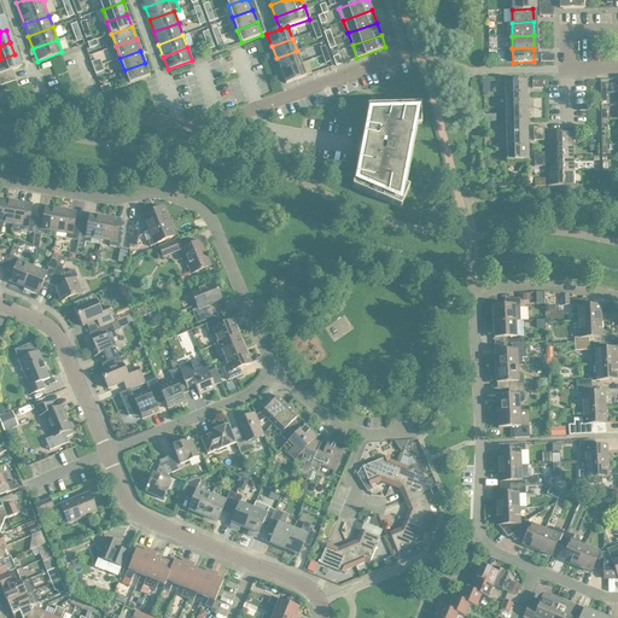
[(297,51),(277,58),(280,70),(301,63),(297,51)]
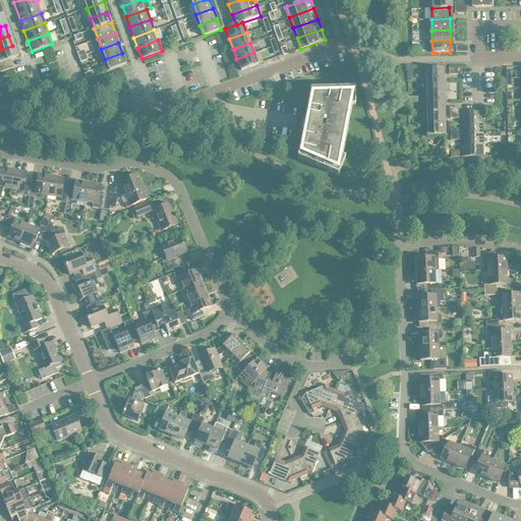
[(16,57),(12,46),(0,50),(0,71),(1,72),(12,68),(9,59),(16,57)]
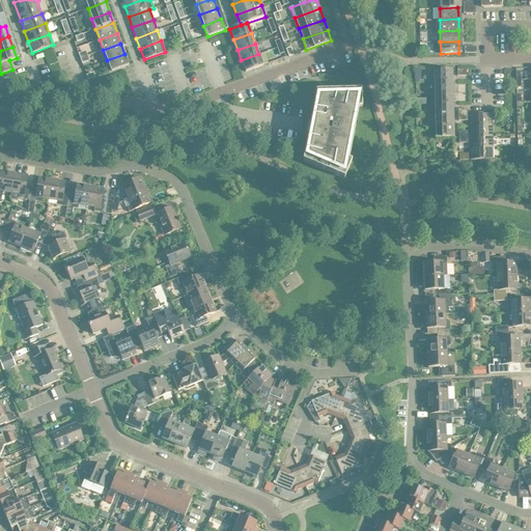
[(129,65),(124,54),(107,60),(111,72),(129,65)]
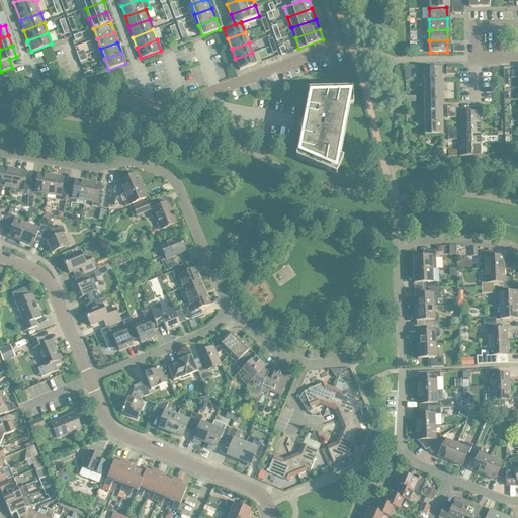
[(252,53),(235,59),(239,70),(256,64),(252,53)]
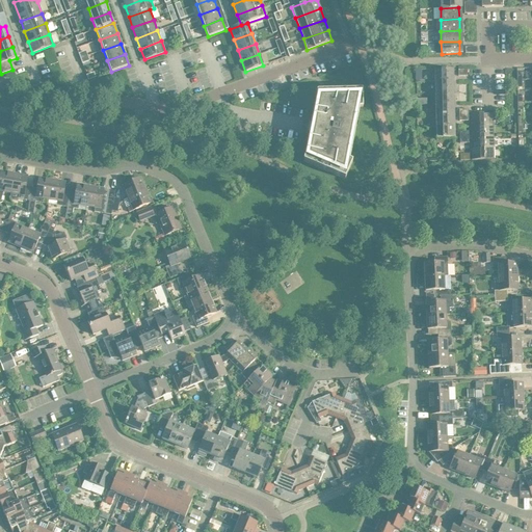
[(434,82),(453,81),(452,70),(434,70),(434,82)]
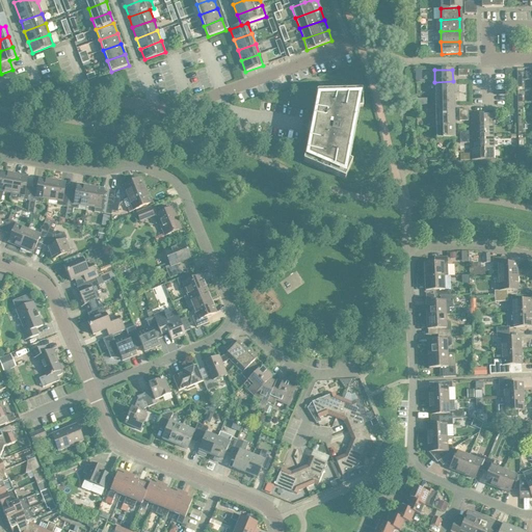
[(434,92),(453,92),(453,81),(434,82),(434,92)]
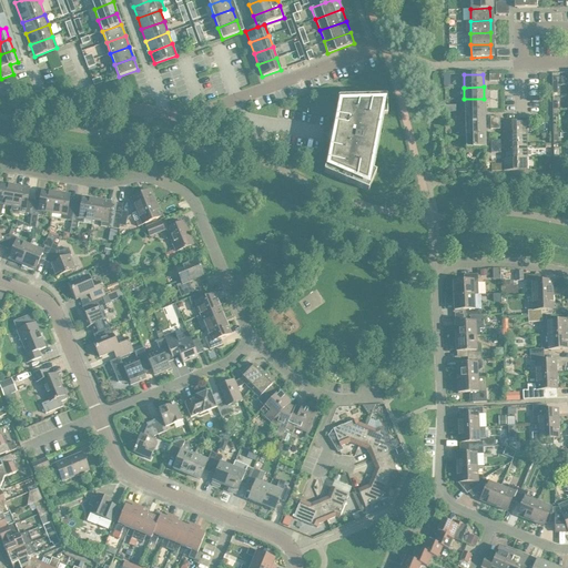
[(337,98),(332,130),(330,140),(324,173),(325,173),(367,191),(376,173),(373,171),(383,118),(386,117),(386,97),(340,98),(337,98)]
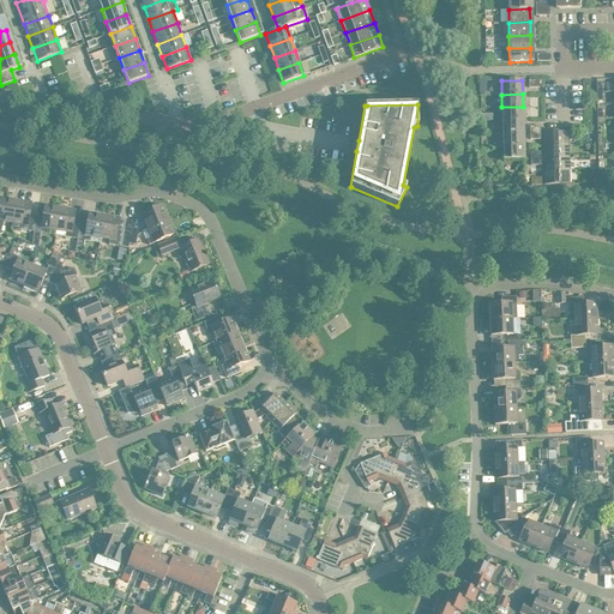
[(503,120),(523,120),(523,107),(501,107),(503,120)]
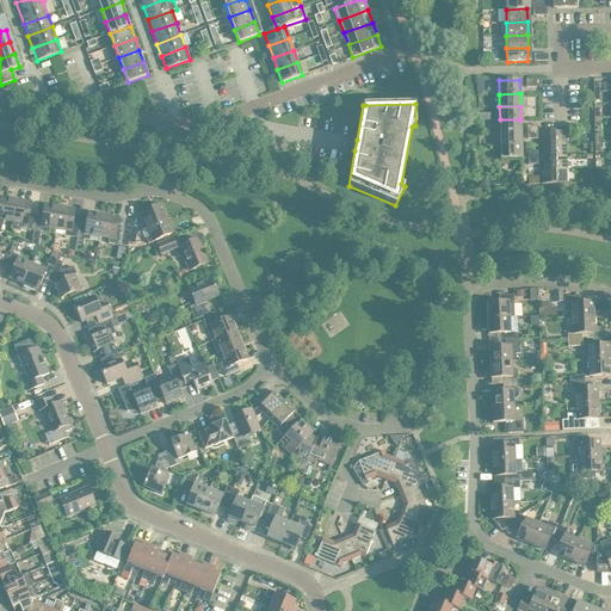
[(500,133),(520,133),(520,119),(500,119),(500,133)]
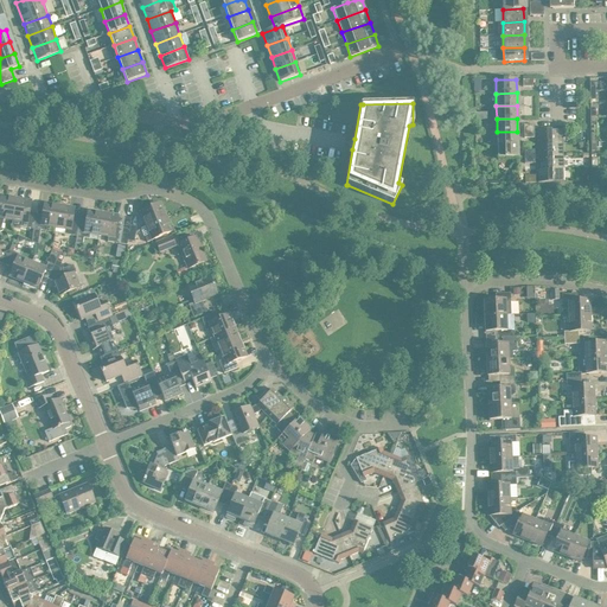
[(537,144),(562,144),(562,129),(536,131),(537,144)]
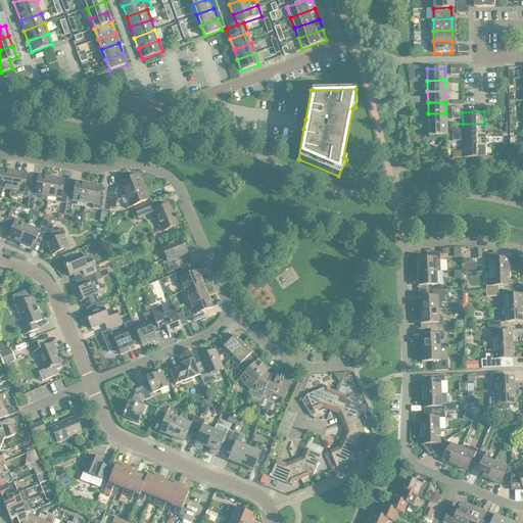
[(428,125),(446,125),(445,113),(428,113),(428,125)]
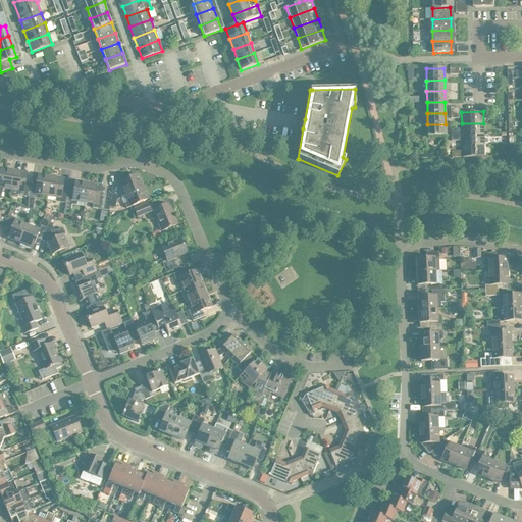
[(462,123),(462,135),(483,134),(483,123),(462,123)]
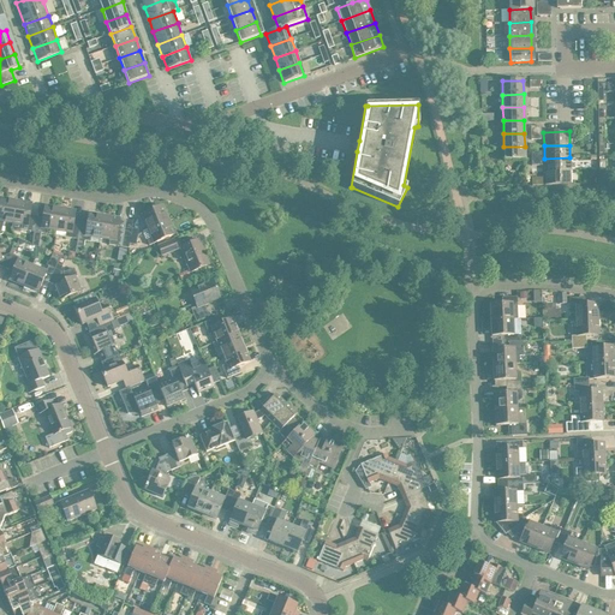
[(503,160),(525,160),(525,147),(503,147),(503,160)]
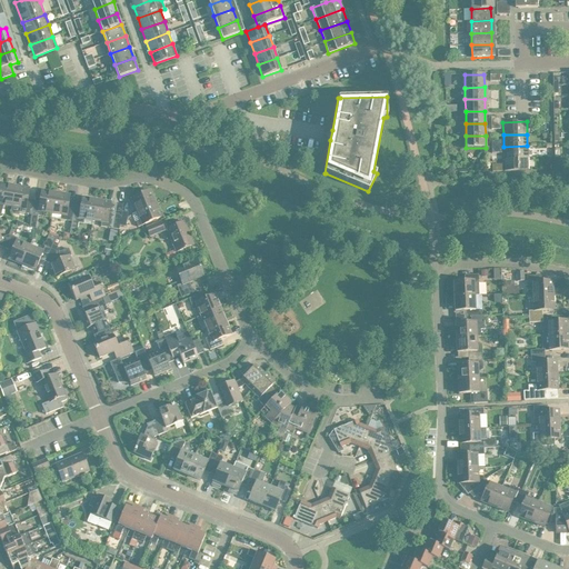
[(527,146),(503,147),(503,159),(528,158),(527,146)]
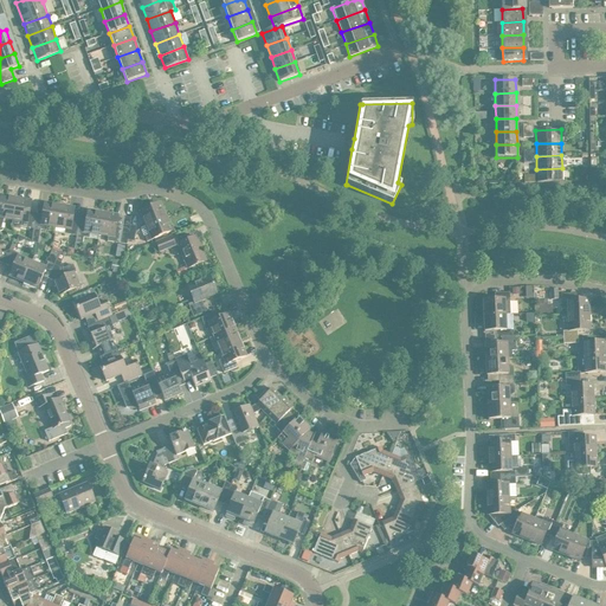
[(537,182),(562,181),(562,168),(536,169),(537,182)]
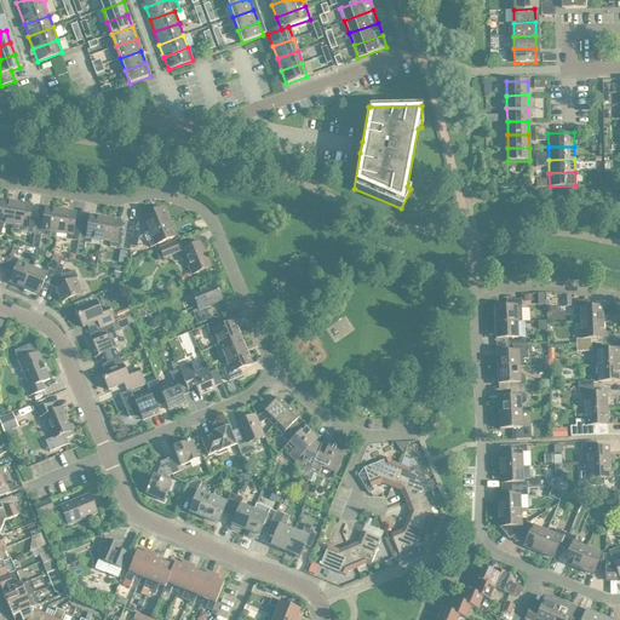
[(0,233),(1,234),(3,223),(12,225),(16,204),(0,201),(0,202),(0,233)]
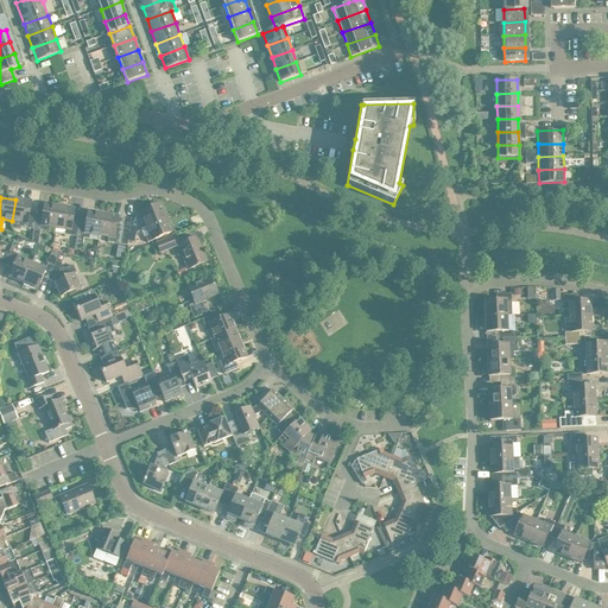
[(16,200),(12,221),(21,222),(20,227),(33,229),(36,215),(29,214),(31,202),(16,200)]
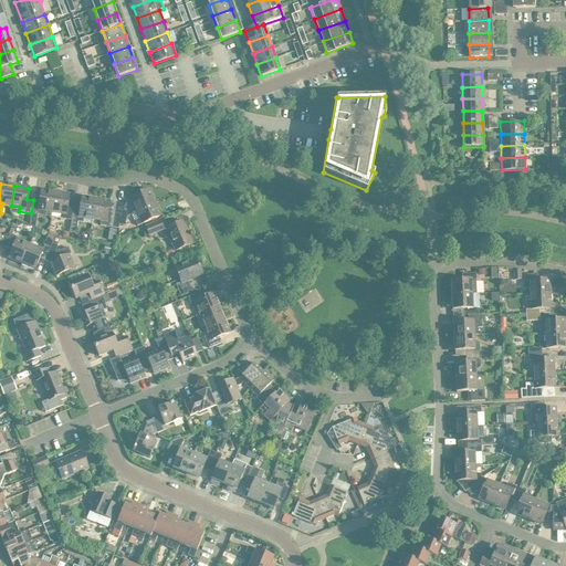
[(136,210),(155,202),(149,189),(130,197),(136,210)]
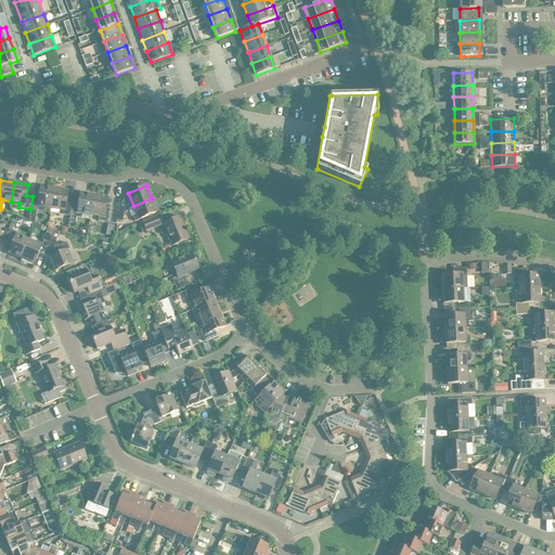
[(33,196),(30,209),(41,211),(42,206),(51,208),(54,189),(40,186),(38,197),(33,196)]
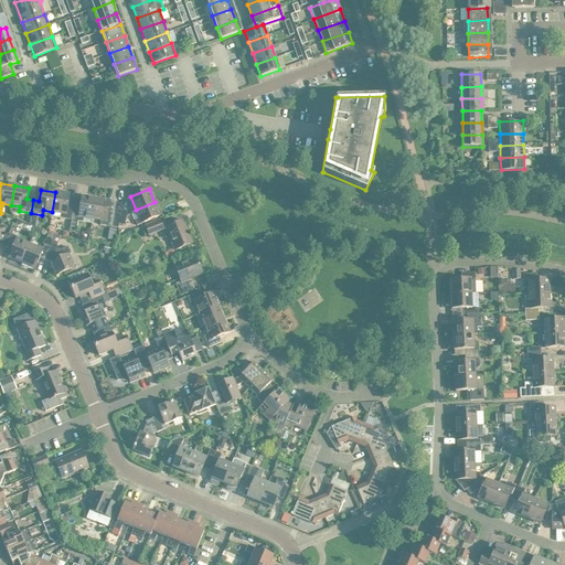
[(71,220),(74,201),(68,200),(70,194),(55,192),(52,212),(60,213),(60,217),(71,220)]
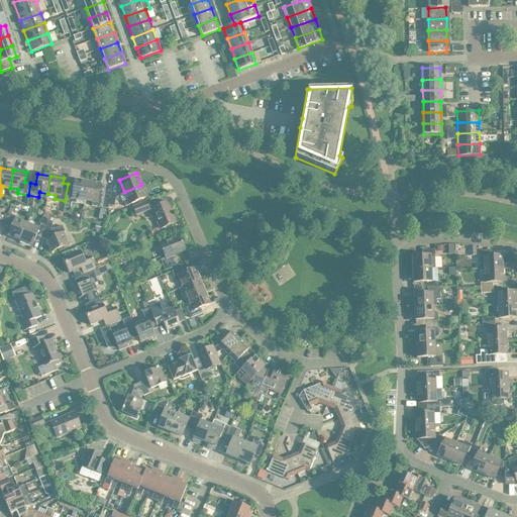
[(68,184),(65,201),(64,207),(70,208),(71,202),(76,203),(77,199),(84,200),(87,182),(75,180),(74,185),(68,184)]
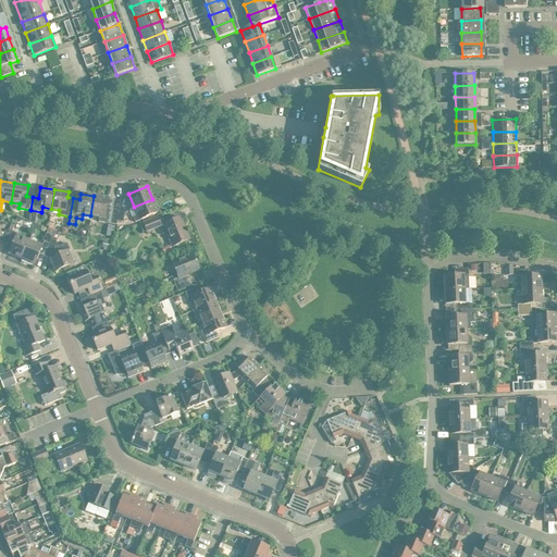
[(110,223),(114,199),(94,196),(90,215),(99,217),(98,222),(110,223)]
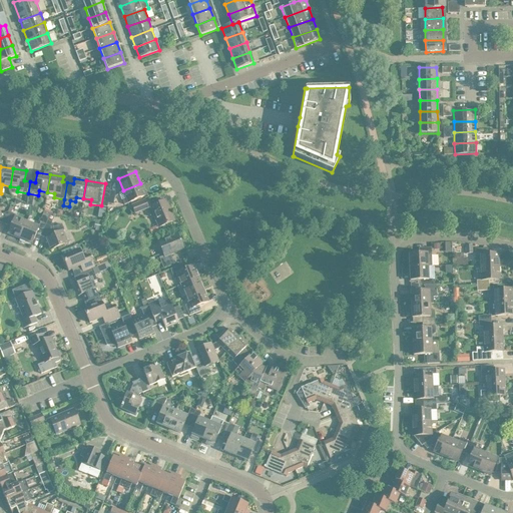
[(107,203),(109,190),(110,184),(105,183),(101,205),(106,206),(107,203)]
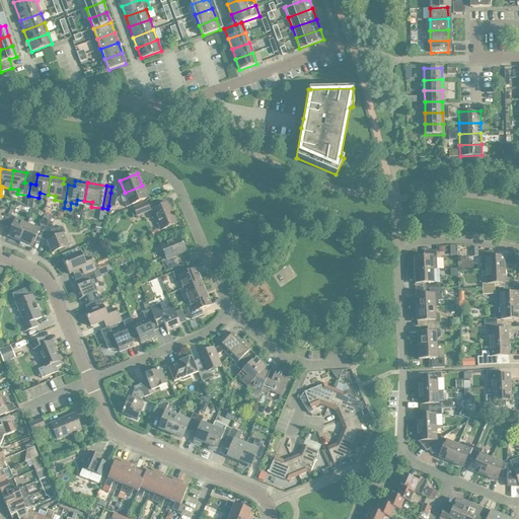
[(147,198),(142,186),(125,193),(128,201),(124,202),(126,207),(147,198)]
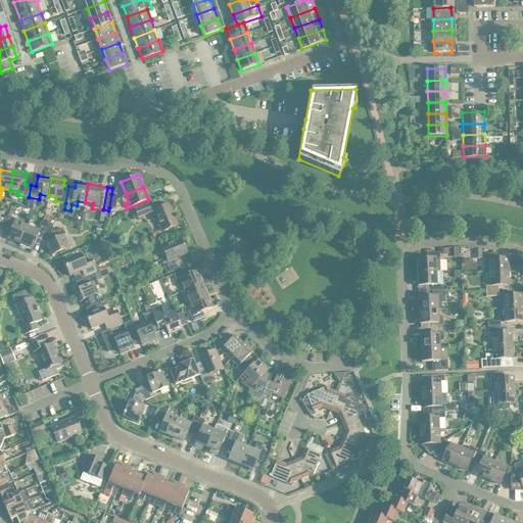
[(138,218),(149,212),(151,211),(147,204),(134,209),(138,218)]
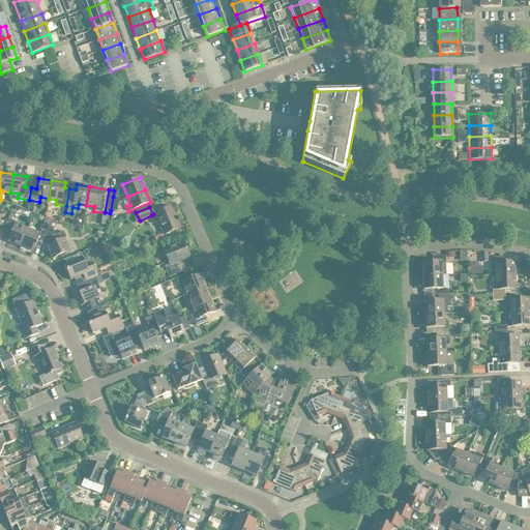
[(164,234),(180,228),(171,207),(155,213),(164,234)]
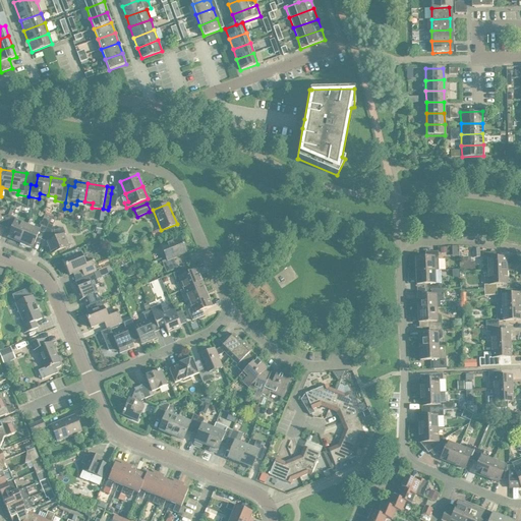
[(0,225),(5,228),(10,216),(8,215),(0,218),(0,225)]
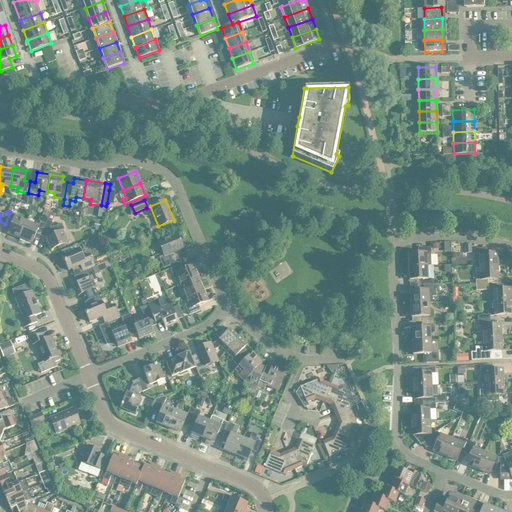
[(10,212),(5,224),(10,226),(7,233),(19,238),(26,221),(14,216),(15,214),(10,212)]
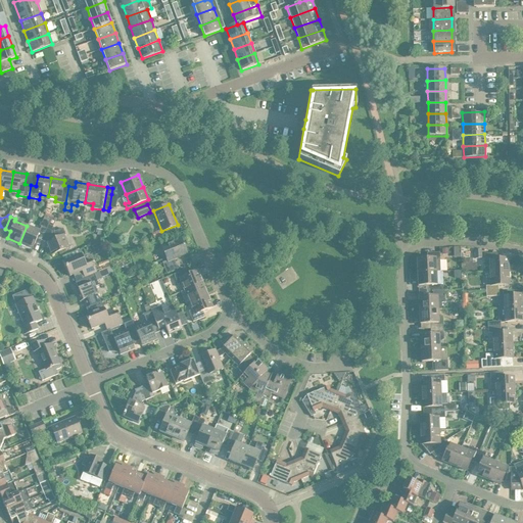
[(48,225),(46,229),(41,240),(46,242),(51,254),(68,248),(63,236),(65,235),(62,228),(56,231),(52,229),(53,227),(48,225)]
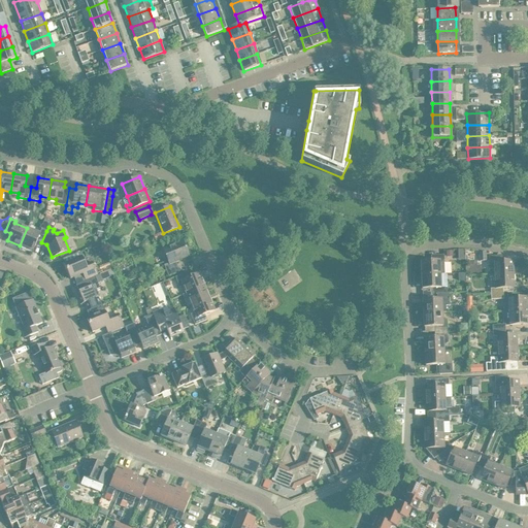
[(27,228),(20,245),(32,251),(36,240),(41,242),(46,231),(41,229),(39,233),(27,228)]
